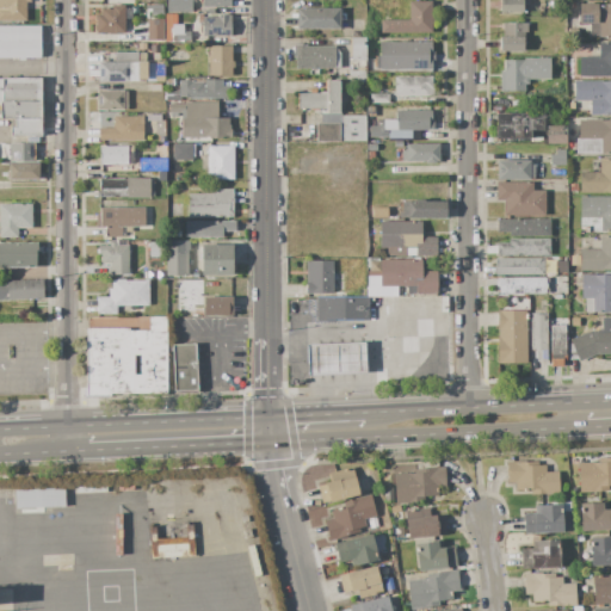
[(0,22),(0,0),(31,0),(31,2),(26,2),(26,22),(0,22)]
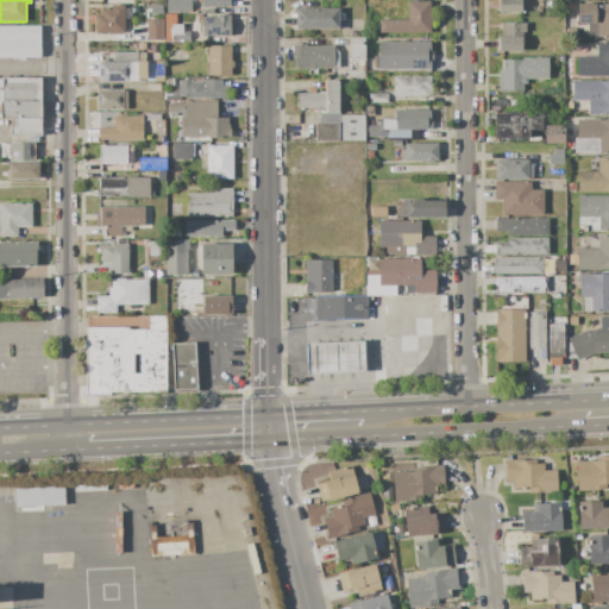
[(164,0),(164,12),(189,12),(189,0),(164,0)]
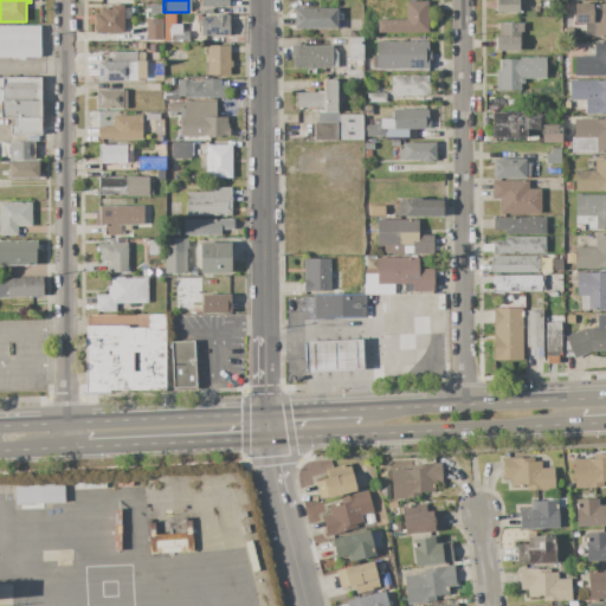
[(496,13),(496,0),(519,0),(519,13),(496,13)]
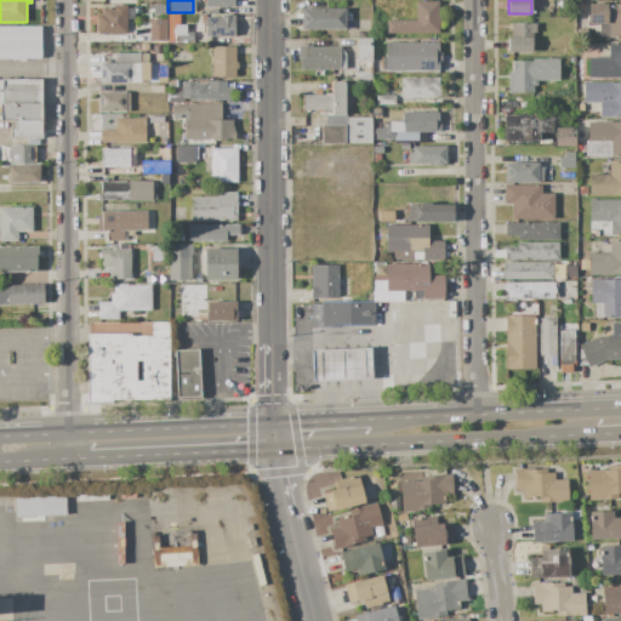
[(387,34),(387,21),(415,21),(415,3),(439,1),(439,34),(387,34)]
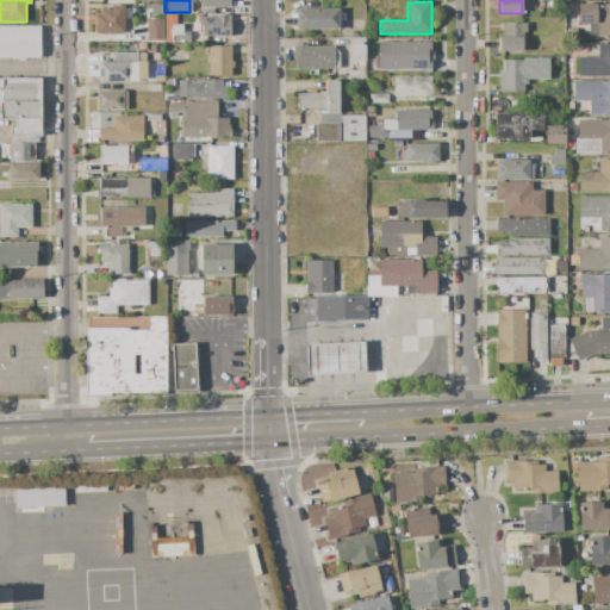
[(396,4),(406,4),(406,19),(396,19),(396,4)]
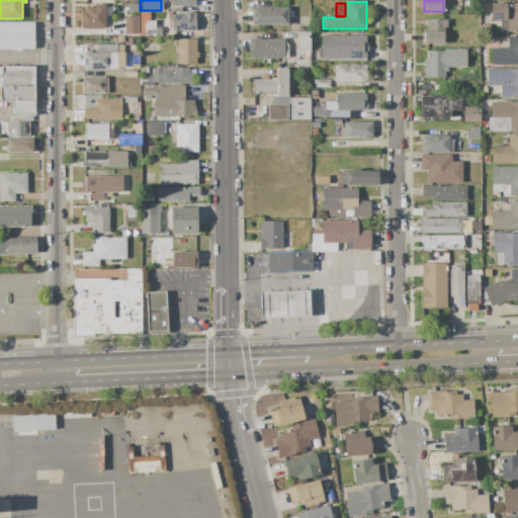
[(491,3),(517,3),(517,32),(507,32),(508,30),(500,30),(500,20),(491,20),(491,3)]
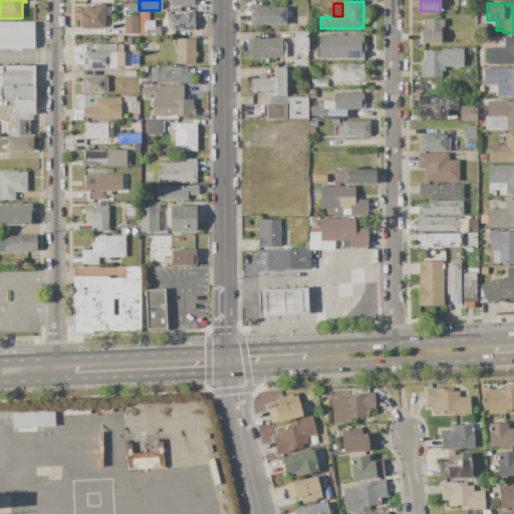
[(104,5),(104,29),(81,28),(78,26),(79,22),(81,19),(81,13),(83,13),(83,9),(85,9),(85,7),(93,7),(93,5),(104,5)]
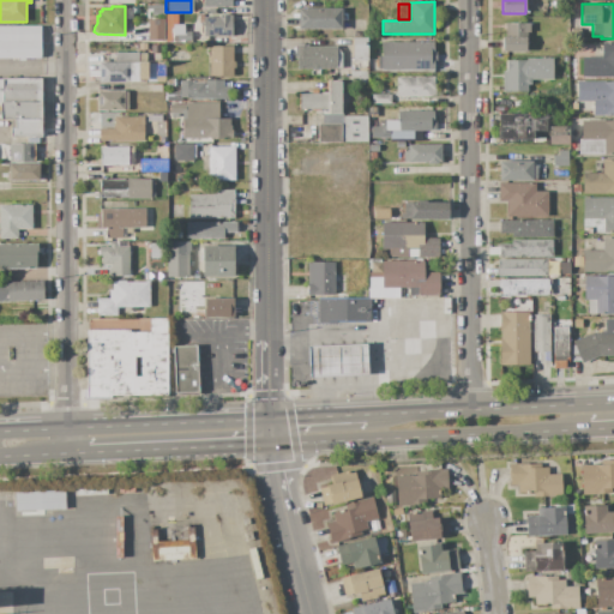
[(298,10),(341,8),(342,29),(332,29),(332,30),(298,30),(298,10)]
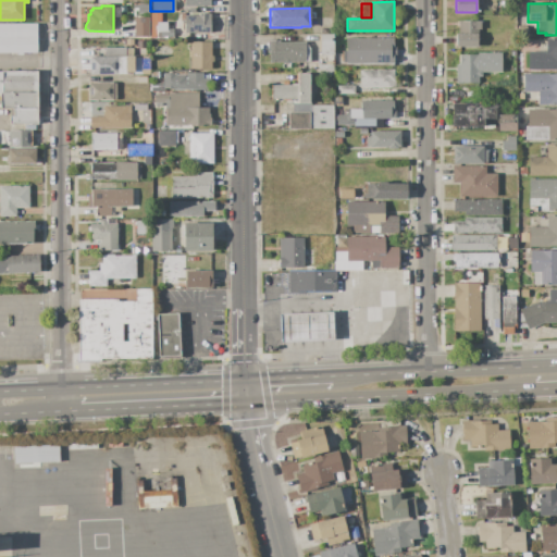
[(210,14),(211,34),(184,34),(184,29),(183,31),(182,24),(184,24),(184,15),(198,15),(198,14),(210,14)]
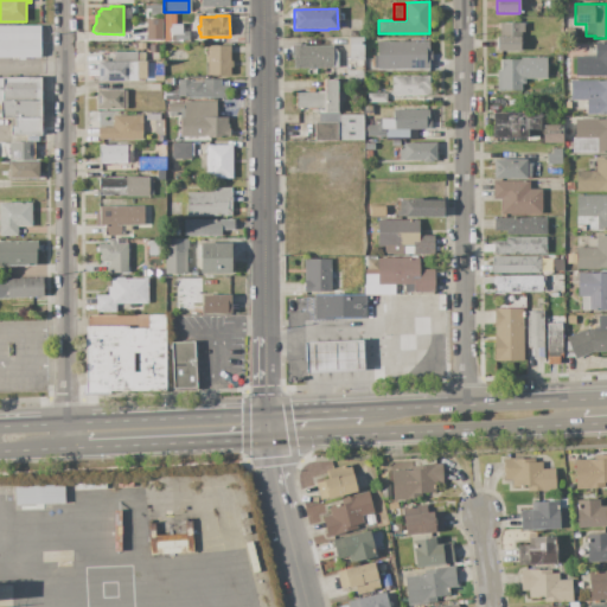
[(146,19),(163,19),(163,40),(146,40),(146,19)]
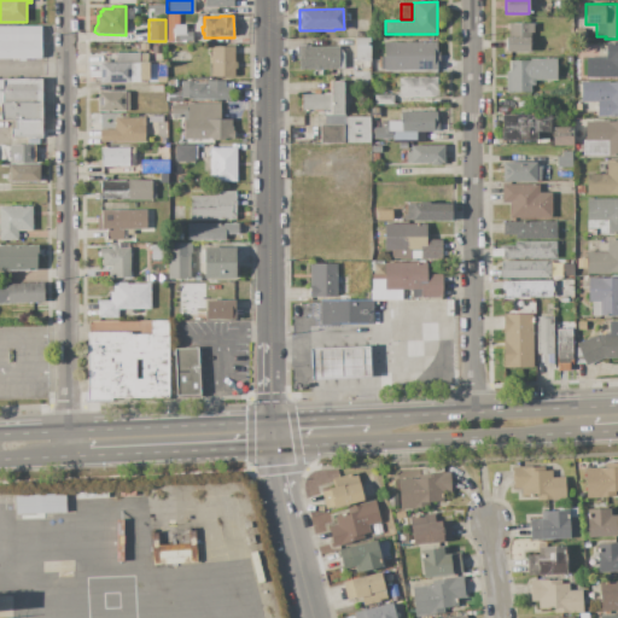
[(170,39),(180,42),(185,27),(175,23),(170,39)]
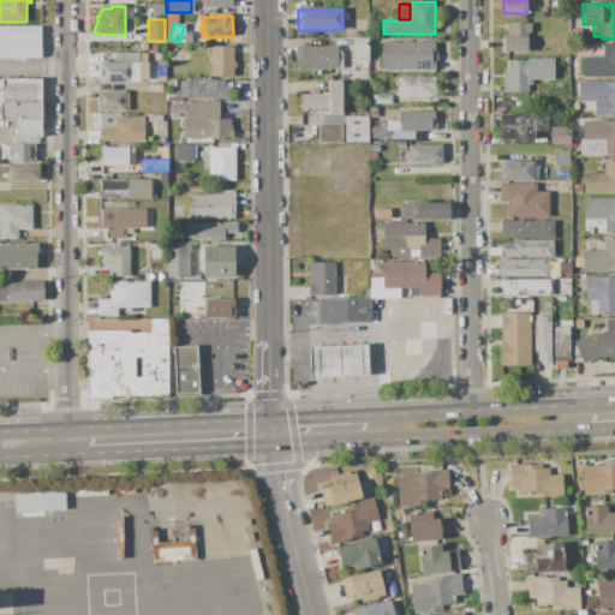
[(502,52),(502,37),(506,37),(506,24),(531,24),(531,34),(527,34),(527,52),(502,52)]
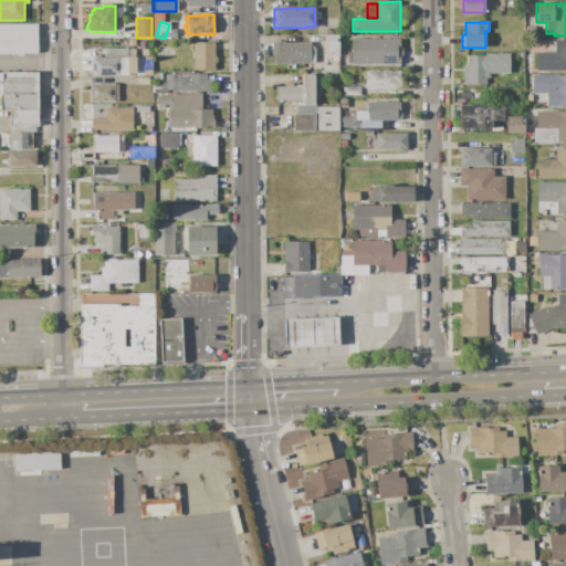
[(0,24),(38,24),(38,54),(0,54),(0,24)]
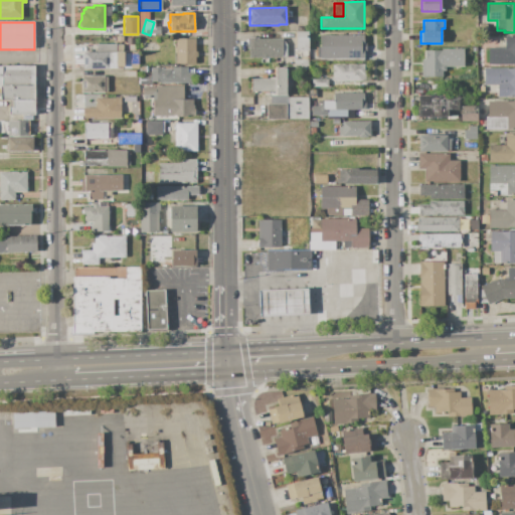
[(296,32),(309,32),(308,36),(306,35),(306,38),(308,38),(308,51),(296,51),(296,32)]
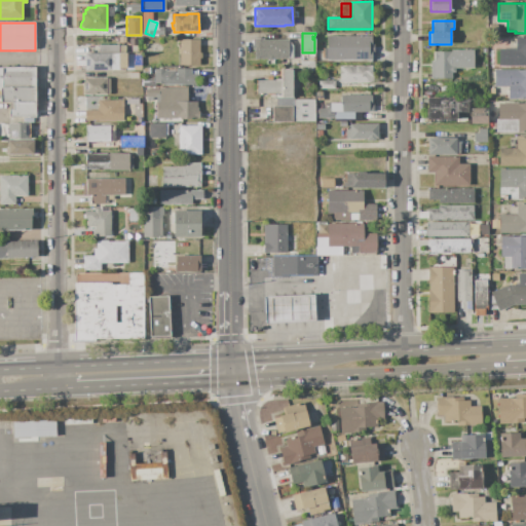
[(326,36),(372,36),(372,44),(374,44),(374,52),(372,52),(372,61),(326,61),(326,36)]
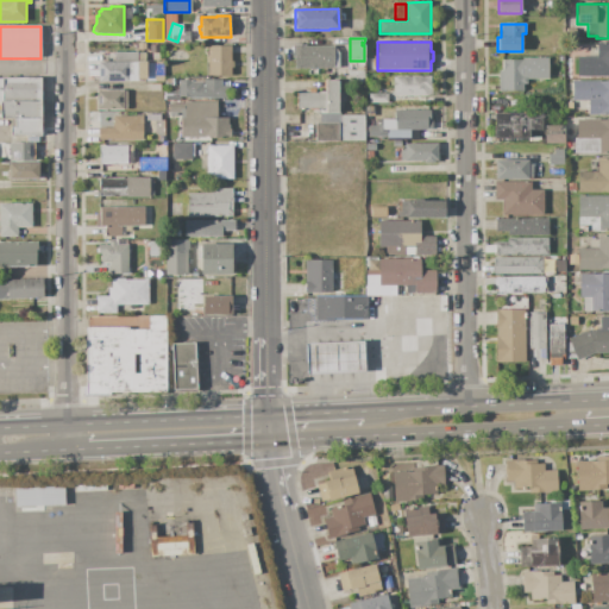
[(608,76),(577,77),(577,57),(597,57),(596,43),(608,42),(608,76)]
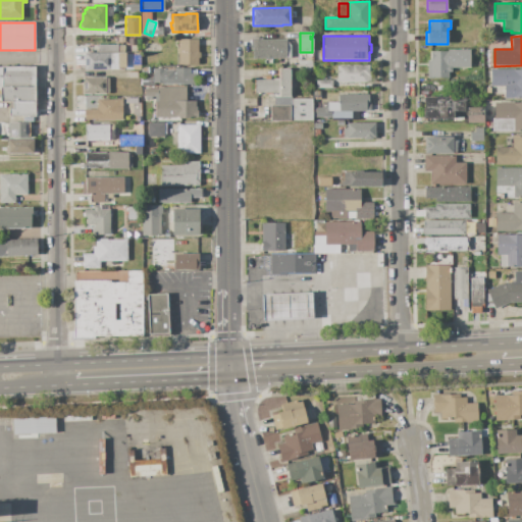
[(253,59),(253,50),(251,50),(251,39),(262,39),(262,40),(286,40),(291,45),(291,59),(253,59)]
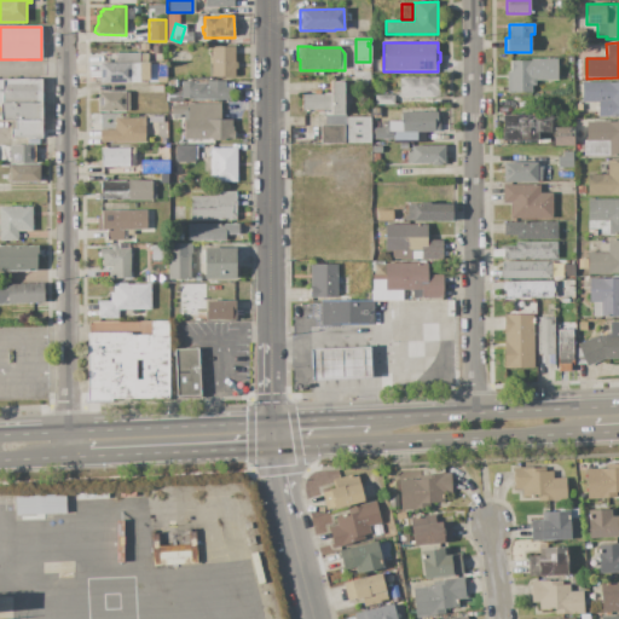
[(212,47),(235,47),(235,63),(237,63),(237,69),(235,69),(235,76),(212,77),(212,47)]
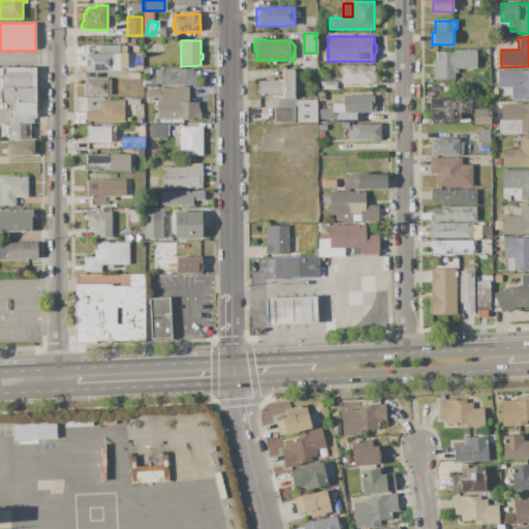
[(86,71),(86,54),(99,54),(99,45),(119,45),(119,54),(127,54),(127,56),(142,55),(142,70),(86,71)]
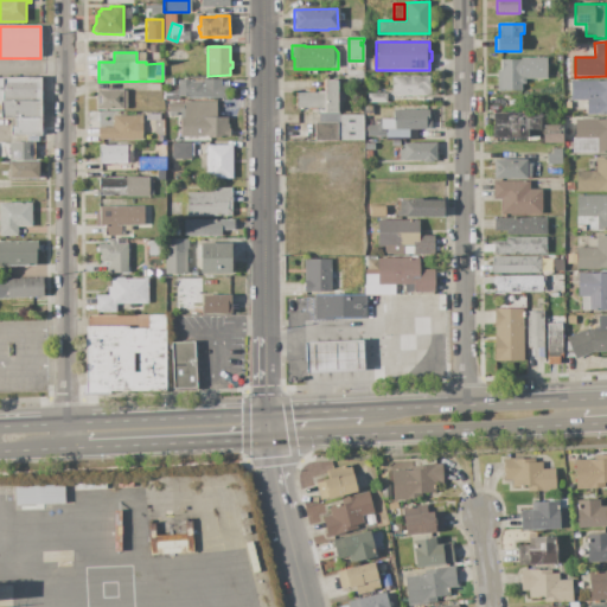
[(497,91),(497,71),(500,71),(500,61),(519,59),(519,58),(545,58),(545,80),(525,80),(525,84),(522,84),(522,91),(497,91)]
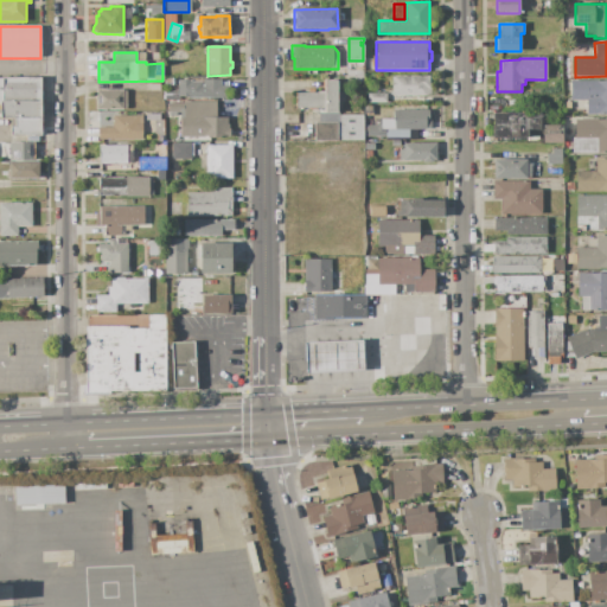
[(347,70),(363,70),(363,83),(347,83),(347,70)]
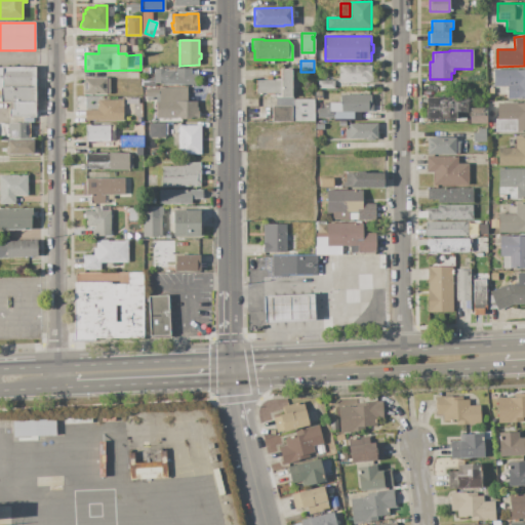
[(339,66),(371,67),(371,82),(339,82),(339,66)]
